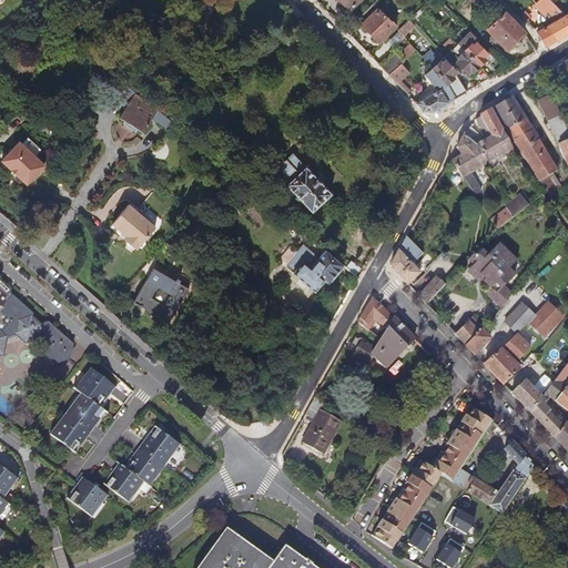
[(544,28),(541,24),(535,28),(546,47),(567,32),(567,17),(551,0),(538,0),(538,1),(556,20),(544,28)]
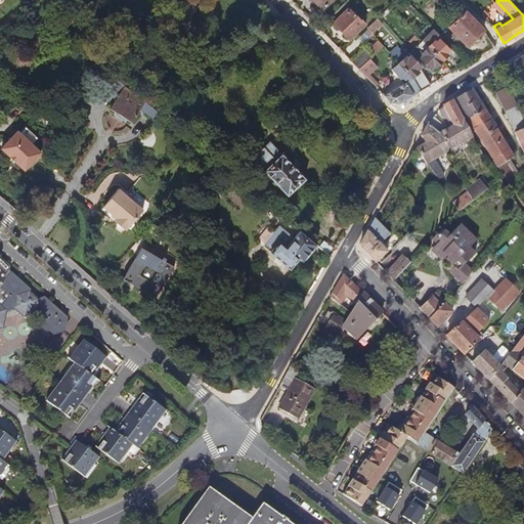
[(507,18),(499,23),(501,26),(513,18),(496,1),(493,4),(507,18)]
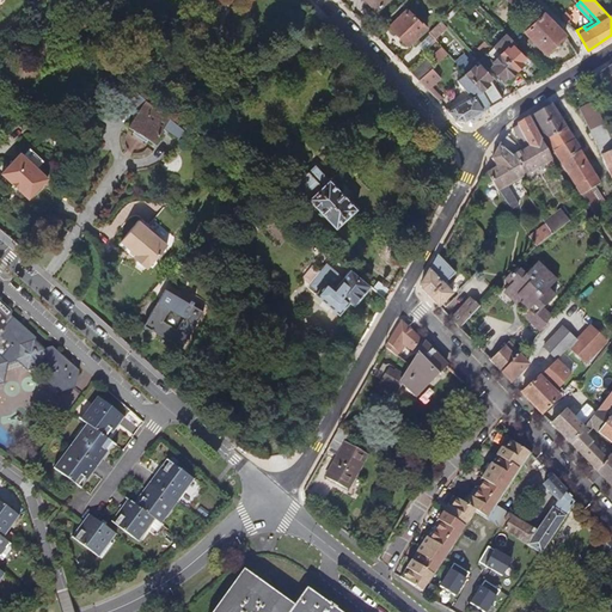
[(409,46),(427,28),(418,19),(417,20),(408,11),(391,26),(409,46)]
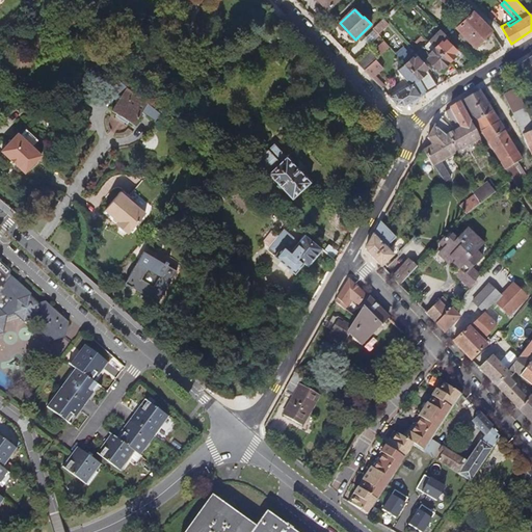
[(51,22),(64,32),(73,22),(60,11),(51,22)]
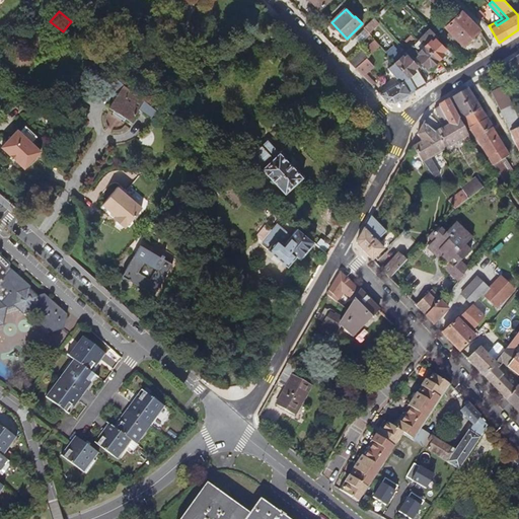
[(480,29),(462,11),(445,27),(463,46),(480,29)]
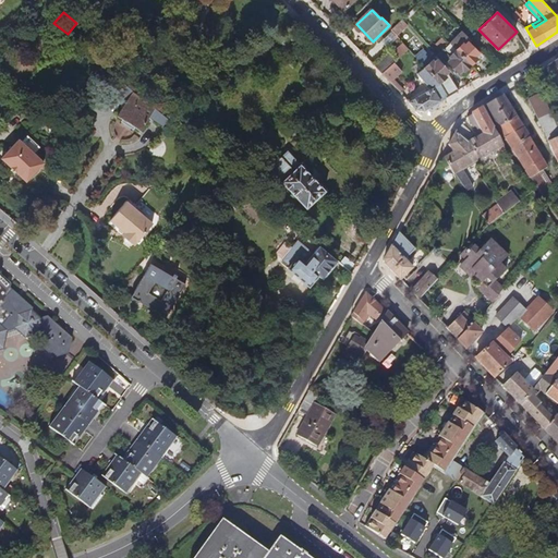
[(402,20),(390,29),(397,37),(405,28),(407,25),(402,20)]
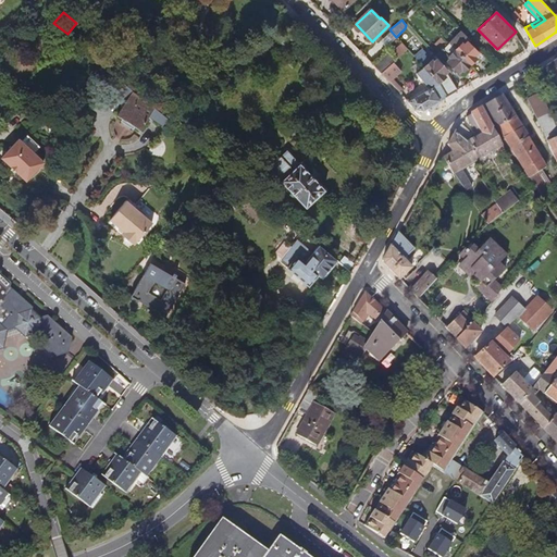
[(468,42),(471,39),(462,31),(450,44),(470,64),(477,59),(474,57),(479,53),(468,42)]
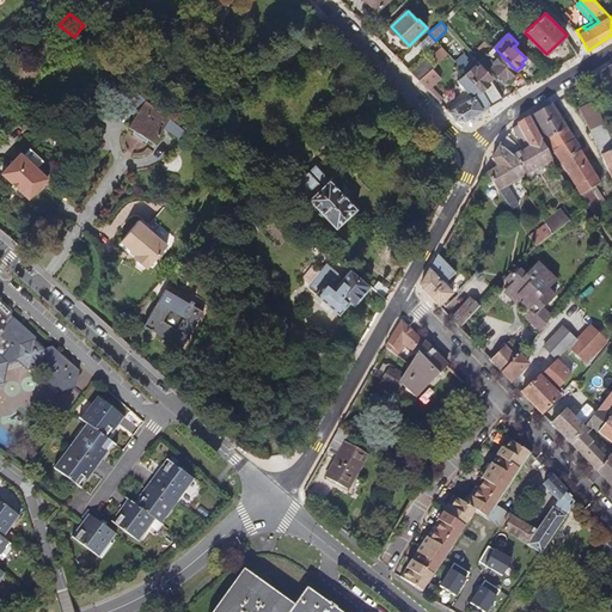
[(330,61),(312,43),(306,49),(324,67),(330,61)]
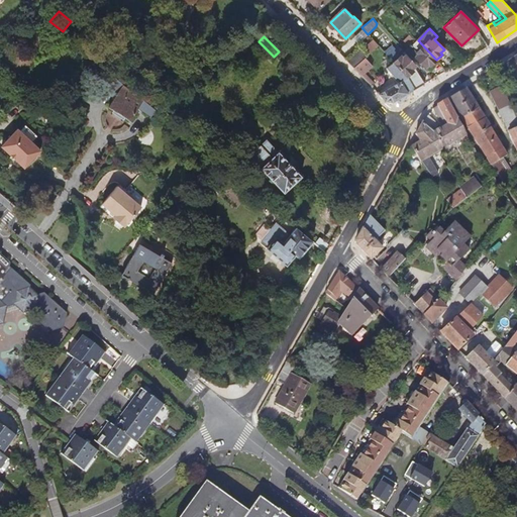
[(368,56),(378,44),(374,39),(363,49),(368,56)]
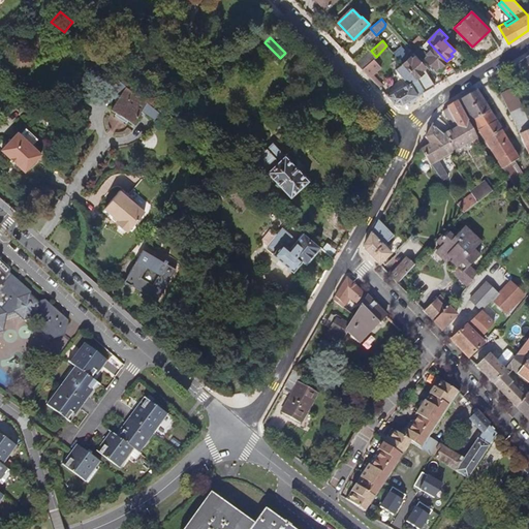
[(446,61),(428,41),(421,48),(428,55),(425,58),(435,69),(438,66),(440,68),(446,61)]
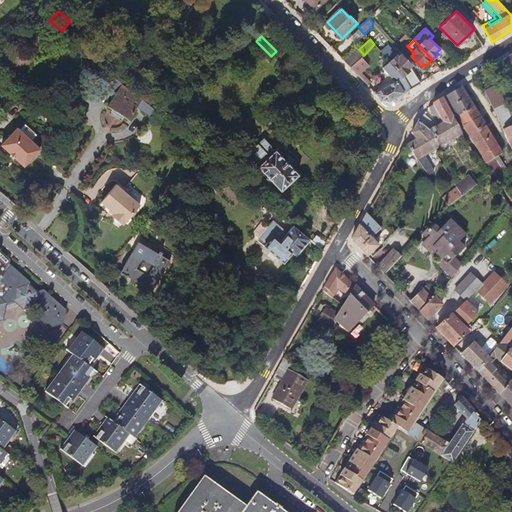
[(389,45),(381,52),(389,62),(398,55),(389,45)]
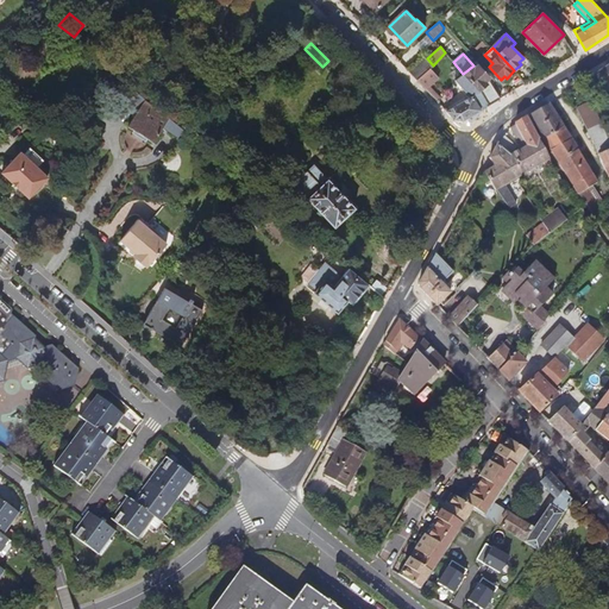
[(424,56),(408,71),(416,80),(428,69),(433,66),(427,58),(424,56)]
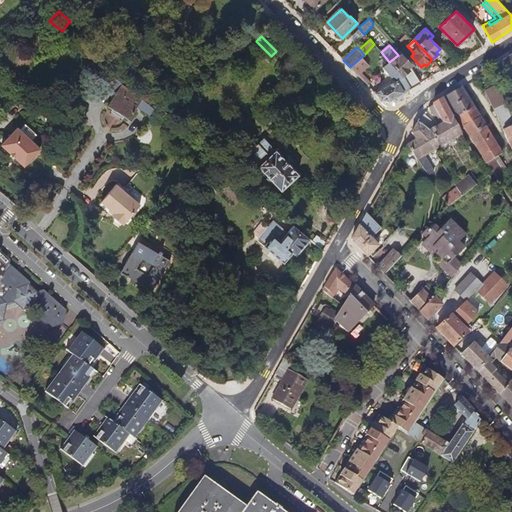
[(410,89),(420,83),(412,69),(410,70),(409,68),(412,65),(402,54),(399,57),(398,55),(389,62),(403,78),(410,89)]
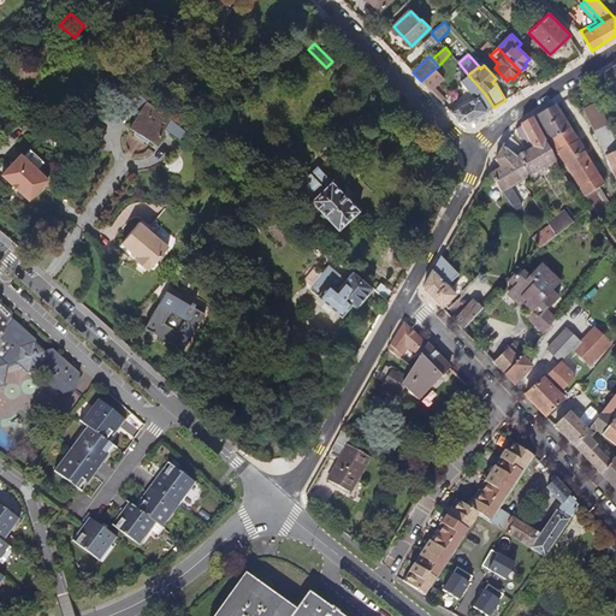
[(608,72),(603,75),(615,92),(615,72),(614,69),(608,72)]
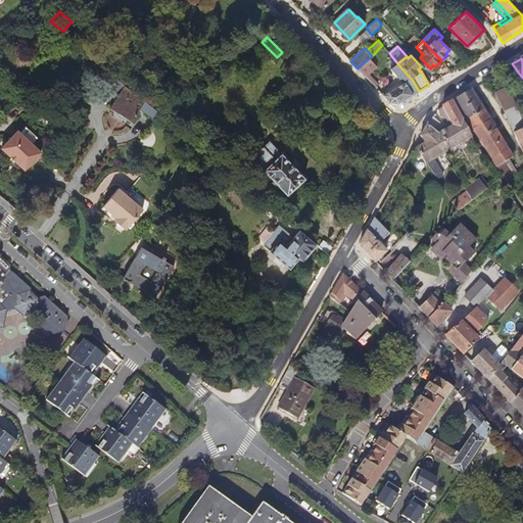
[(358,68),(366,77),(376,67),(368,59),(358,68)]
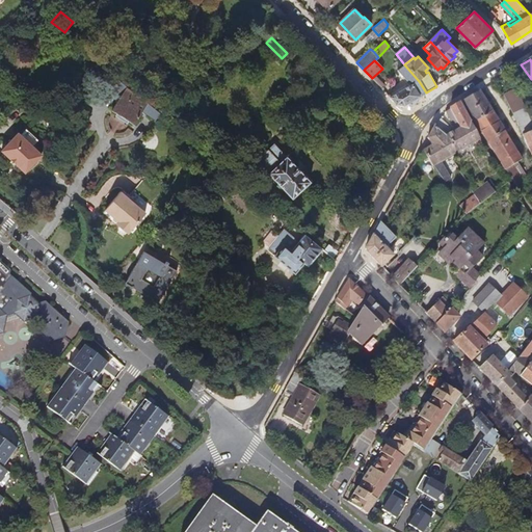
[(398,71),(410,85),(390,97),(397,104),(410,107),(421,98),(420,96),(426,92),(419,81),(404,64),(398,71)]
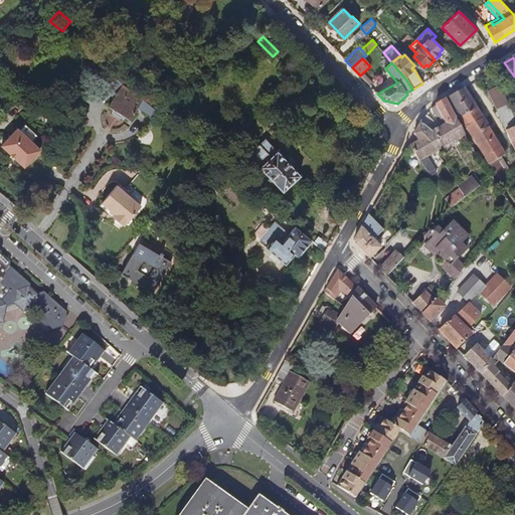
[(150,117),(155,110),(112,73),(107,82),(119,91),(109,107),(114,110),(113,112),(124,119),(125,117),(130,120),(138,108),(150,117)]
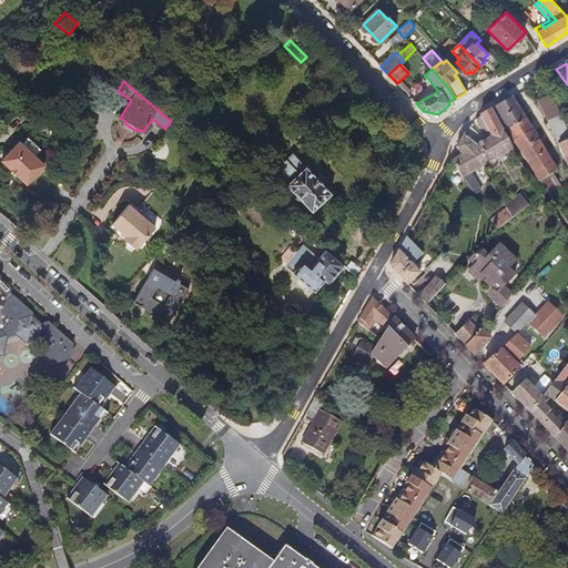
[(537,102),(547,122),(560,117),(550,95),(537,102)]
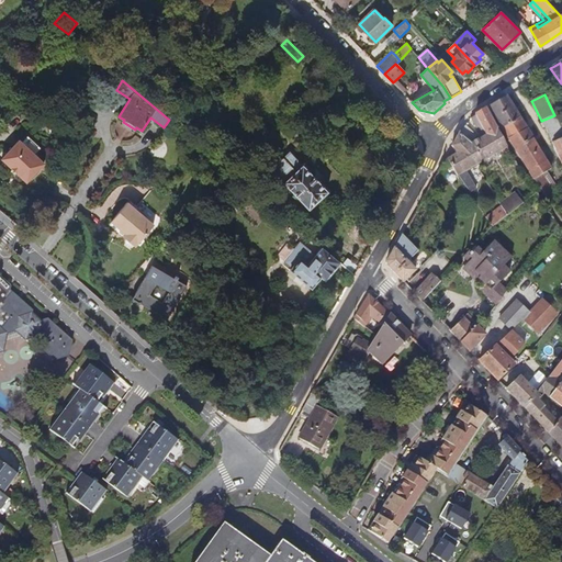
[(503,128),(520,119),(512,104),(514,103),(512,98),(508,99),(506,97),(491,105),(503,128)]
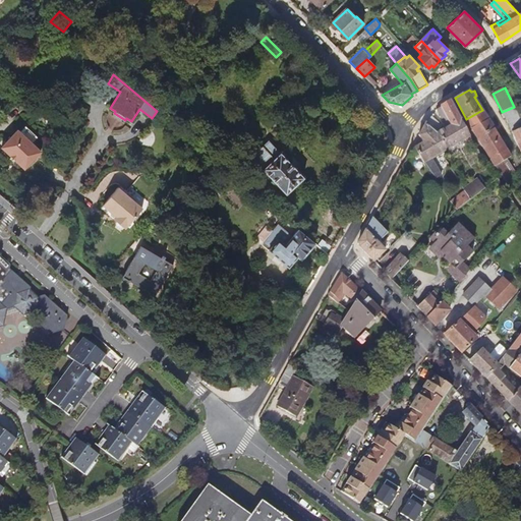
[(437,109),(444,122),(448,127),(461,120),(451,101),(437,109)]
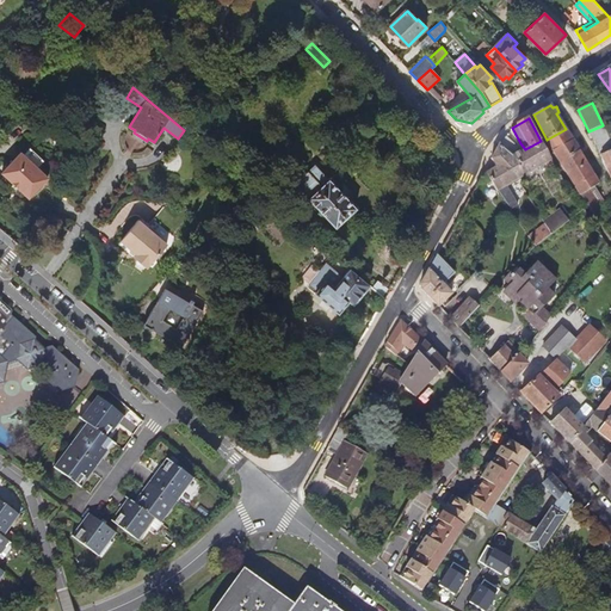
[(610,142),(609,140),(603,125),(588,131),(600,156),(610,150),(610,142)]
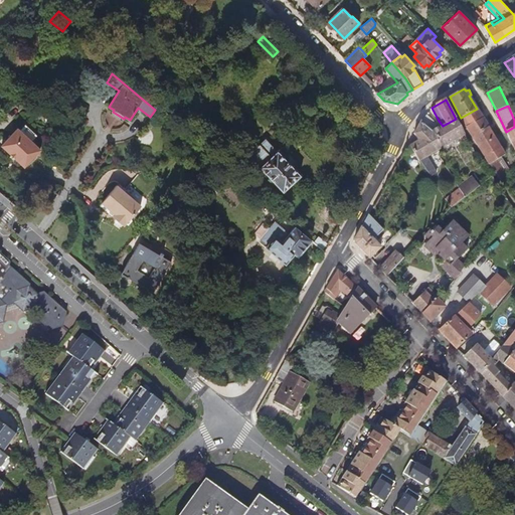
[(467,127),(483,118),(477,109),(461,118),(465,125),(467,127)]
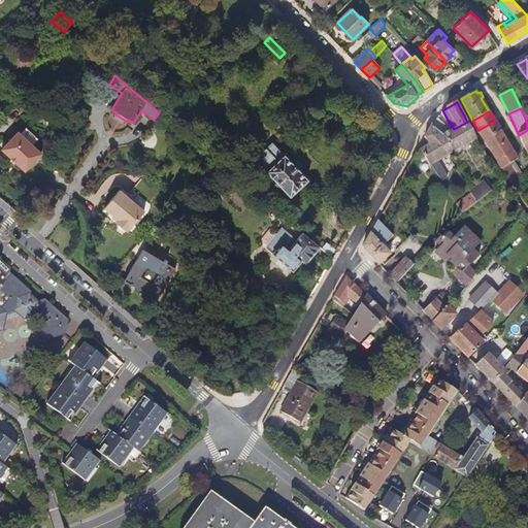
[(437,118),(432,126),(442,134),(448,127),(437,118)]
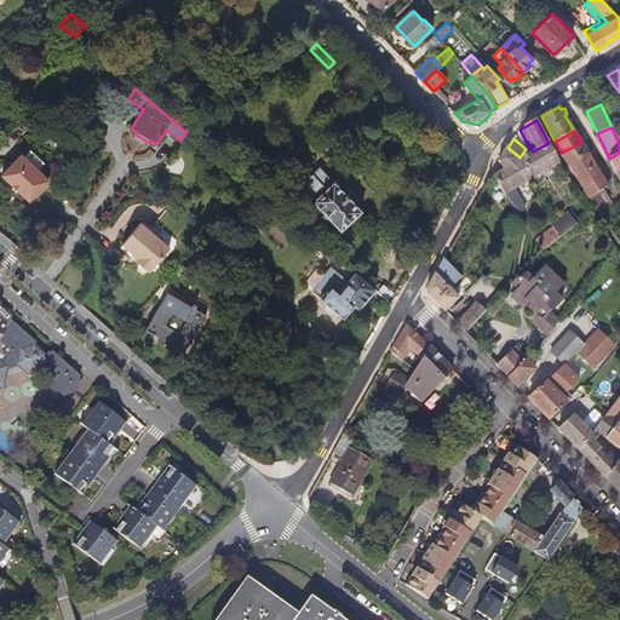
[(590,199),(603,189),(608,187),(581,142),(562,153),(568,165),(590,199)]
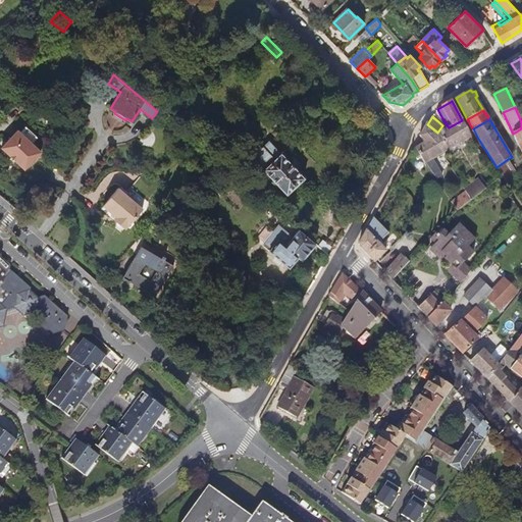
[(474,142),(462,120),(449,127),(437,133),(448,152),(467,141),(469,145),(474,142)]
